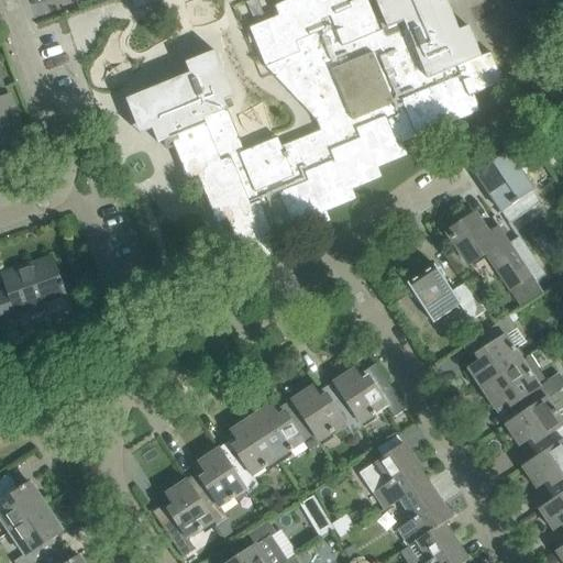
[(276,240),(284,236),(324,220),(320,210),(350,198),(345,188),(375,176),(372,166),(401,154),(396,142),(474,110),(470,97),(507,81),(507,80),(503,83),(490,53),(481,57),(468,28),(459,31),(446,1),(443,3),(441,0),(394,0),(404,22),(381,31),(379,31),(375,33),(363,3),(351,8),(346,0),(301,0),(280,9),(285,19),(255,31),(268,65),(264,66),(265,67),(316,121),(320,131),(280,146),(277,139),(244,152),(227,109),(229,108),(225,99),(233,97),(214,51),(185,63),(189,74),(127,100),(140,134),(153,130),(157,143),(170,138),(170,139),(175,138),(190,175),(200,170),(220,219),(230,214),(249,262),(278,250),(280,254),(282,254),(276,240)]
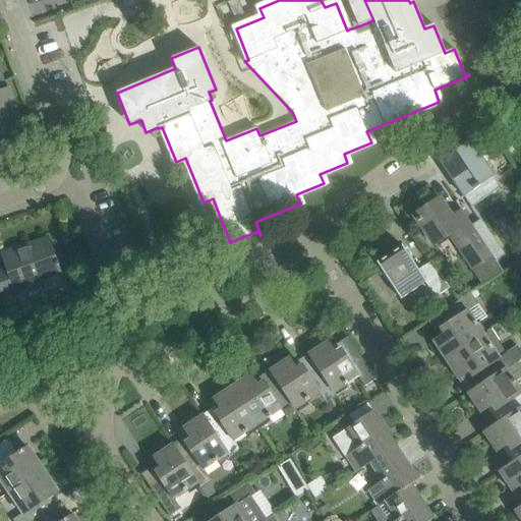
[(8,91),(0,68),(0,136),(22,129),(8,91)]
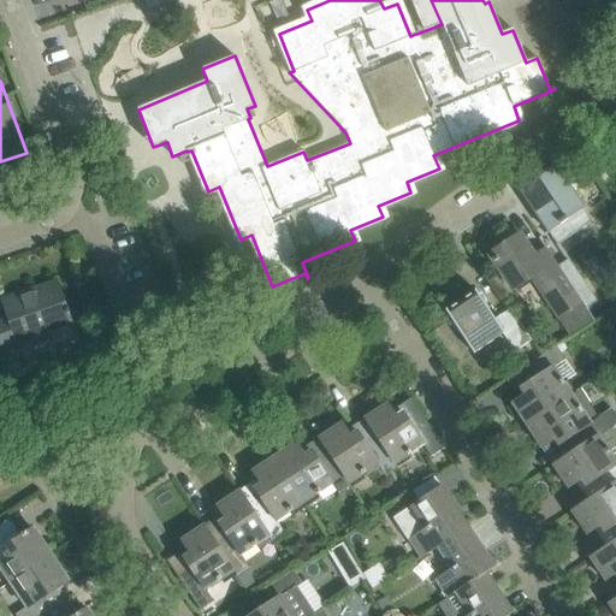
[(556,169),(521,191),(549,231),(560,224),(561,225),(568,220),(567,219),(582,208),(556,169)]
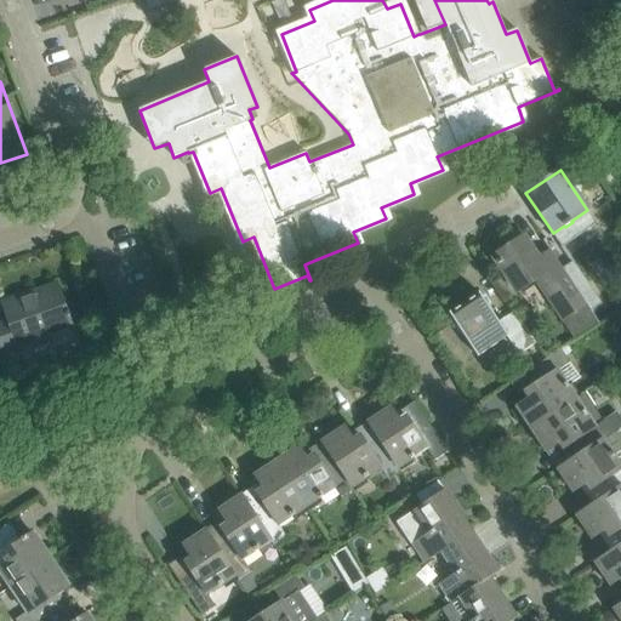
[(569,279),(550,251),(539,260),(524,237),(493,257),(517,294),(536,279),(577,341),(600,326),(586,306),(569,279)]
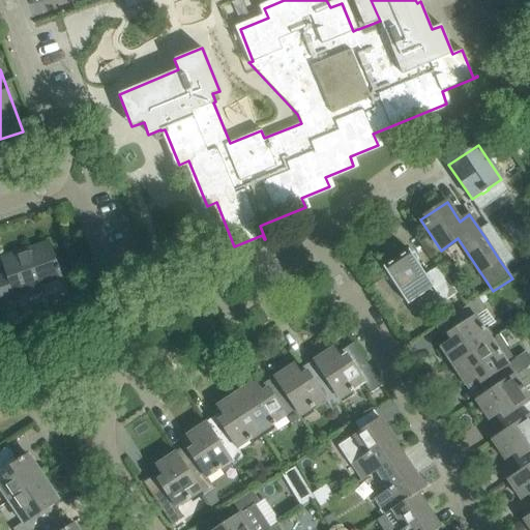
[(494,233),(486,238),(500,261),(508,255),(494,233)]
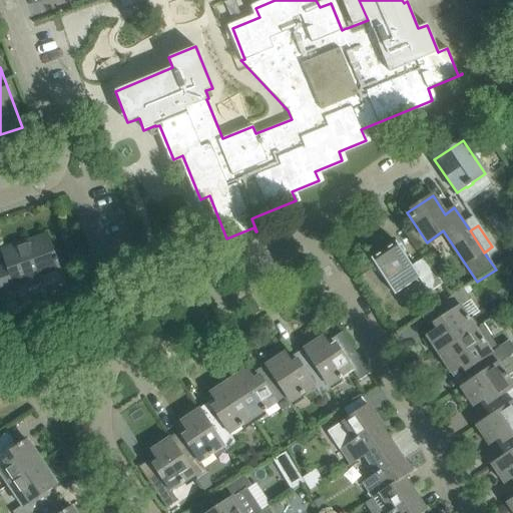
[(63,281),(58,269),(56,262),(58,262),(56,257),(54,258),(46,235),(25,242),(26,244),(3,253),(7,265),(0,267),(0,287),(2,292),(24,284),(23,282),(41,276),(46,287),(63,281)]
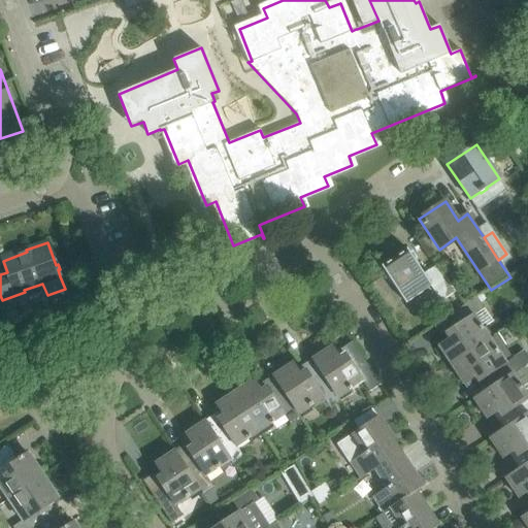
[(423,273),(406,250),(381,266),(405,303),(430,287),(440,302),(455,292),(437,264),(423,273)]
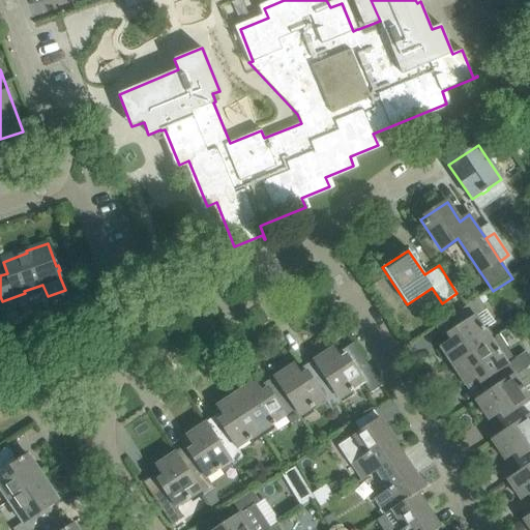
[(452,366),(492,340),(476,316),(486,310),(478,298),(436,327),(436,328),(441,325),(451,341),(440,348),(452,366)]
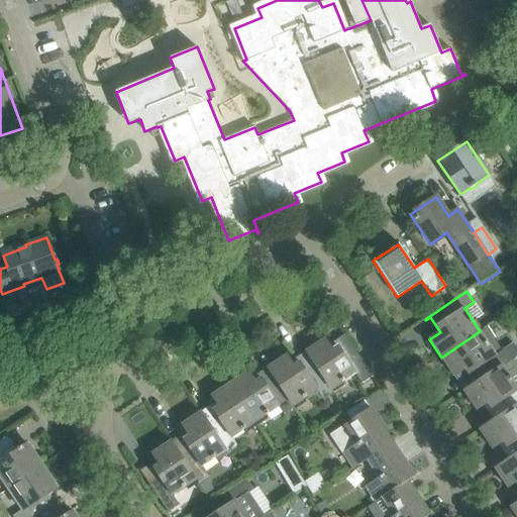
[(475,384),(503,366),(515,356),(516,355),(516,348),(512,341),(502,348),(488,326),(480,331),(441,357),(453,376),(464,369),(475,384)]
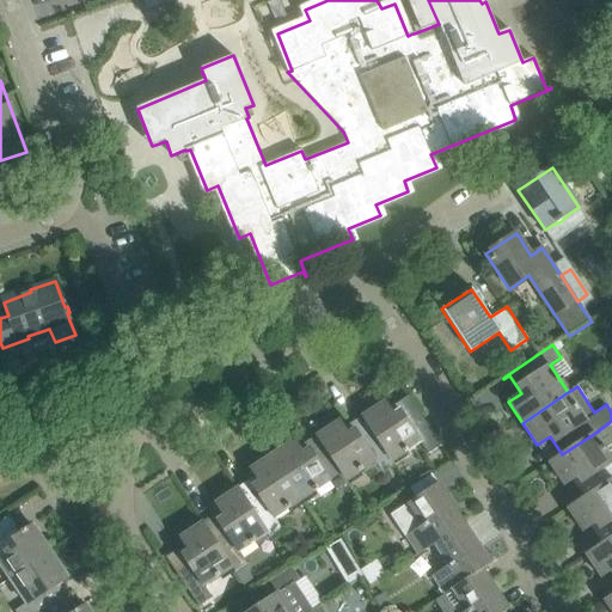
[(362,416),(366,421),(392,461),(420,444),(427,454),(441,446),(409,396),(395,405),(398,410),(392,414),(384,402),(362,416)]
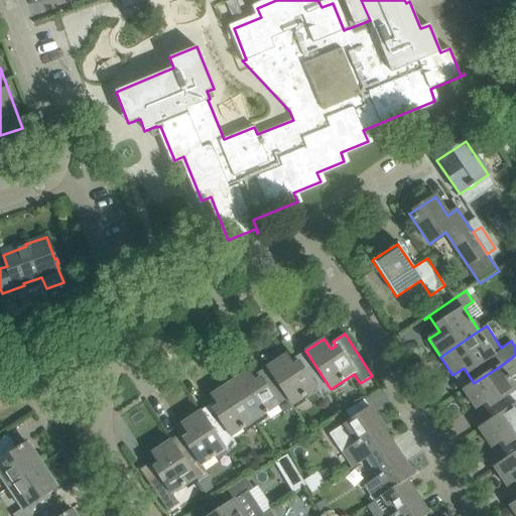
[(270,371),(288,399),(294,408),(296,407),(294,405),(316,390),(323,399),(333,393),(331,389),(308,355),(292,366),(285,355),(267,367),(270,371)]
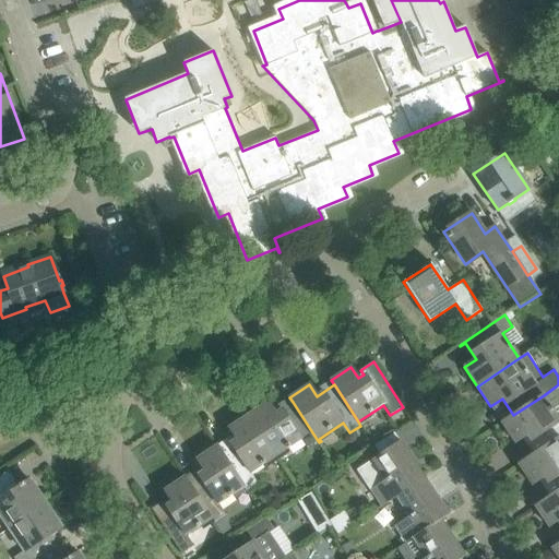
[(558,418),(552,409),(558,405),(558,389),(557,385),(544,395),(513,415),(501,423),(514,443),(526,435),(537,452),(558,437),(558,418)]
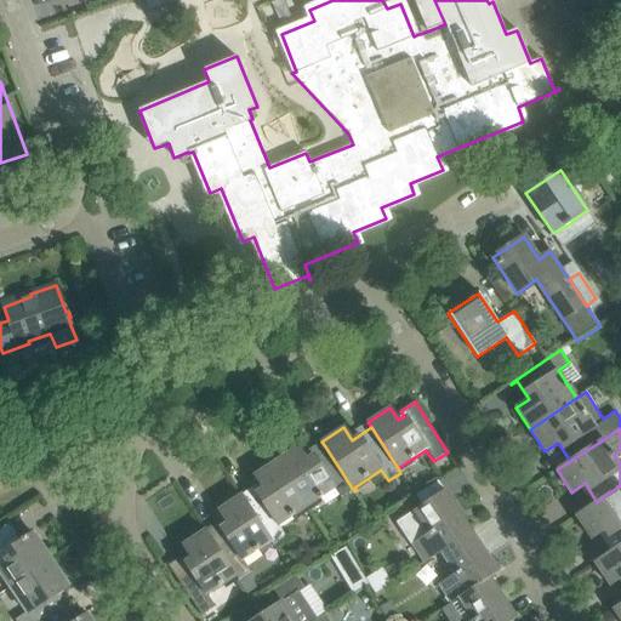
[(297,446),(275,461),(307,507),(337,488),(345,499),(354,491),(347,480),(325,446),(306,460),(297,446)]
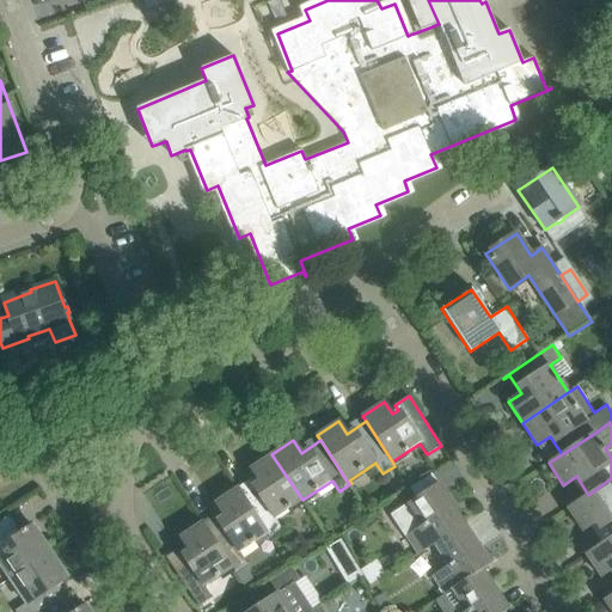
[(259,482),(240,494),(268,534),(269,533),(264,526),(303,500),(271,454),(250,469),(259,482)]
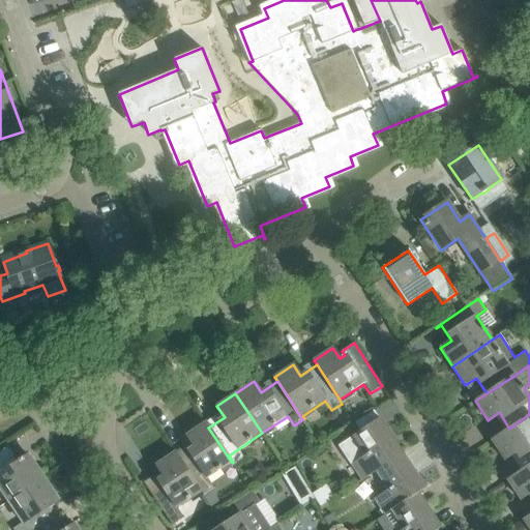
[(526,468),(529,465),(529,414),(509,429),(492,441),(504,460),(514,452),(526,468)]
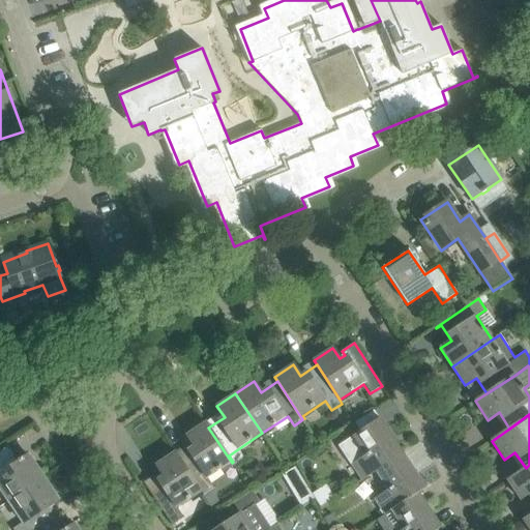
[(386,430),(379,418),(339,445),(361,479),(399,454),(383,432),(386,430)]
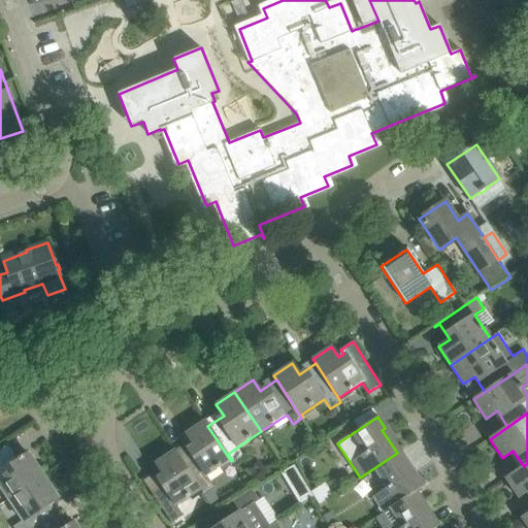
[(193,444),(177,455),(200,490),(201,489),(204,493),(215,486),(208,476),(231,461),(207,426),(204,421),(186,434),(193,444)]
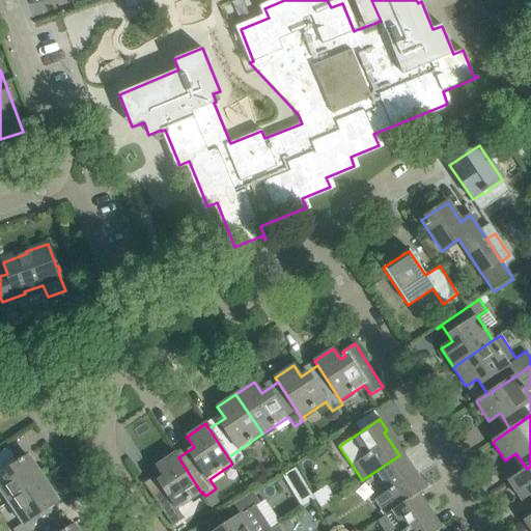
[(143,483),(172,527),(173,526),(166,515),(201,493),(178,457),(175,453),(156,466),(163,477),(147,487),(144,483),(143,483)]
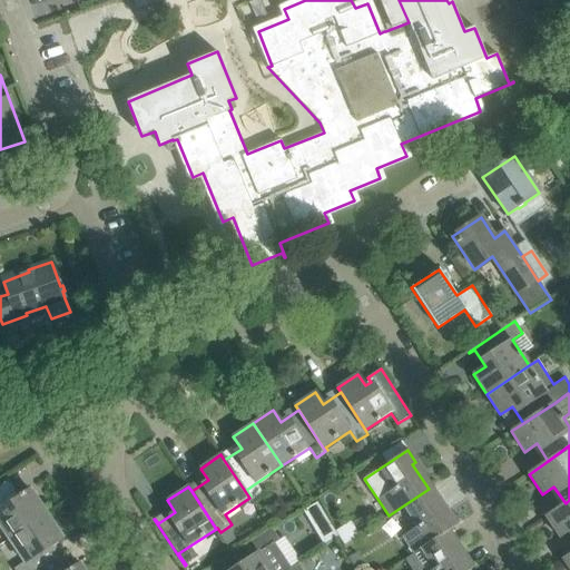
[(403,537),(413,553),(454,527),(438,501),(440,499),(432,487),(429,489),(389,516),(390,517),(404,508),(418,528),(403,537)]
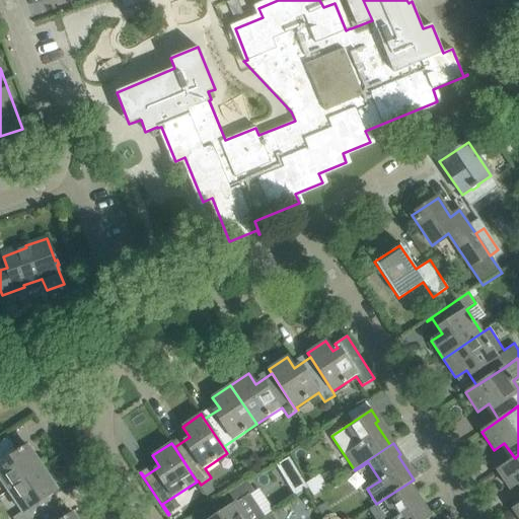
[(0,479),(7,491),(42,468),(27,446),(22,449),(21,448),(17,451),(18,452),(7,459),(0,448),(0,479)]
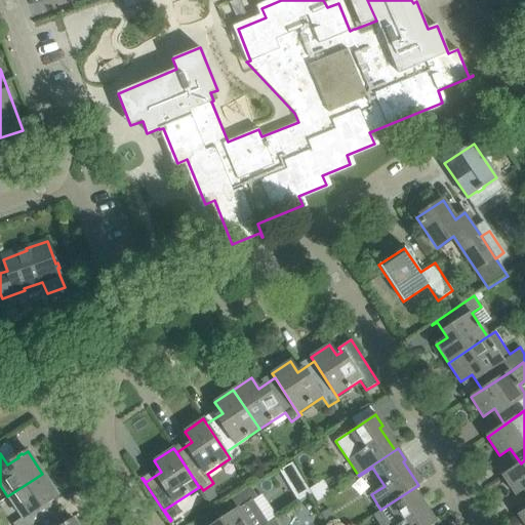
[(524,460),(521,463),(502,476),(515,495),(524,487),(524,460)]
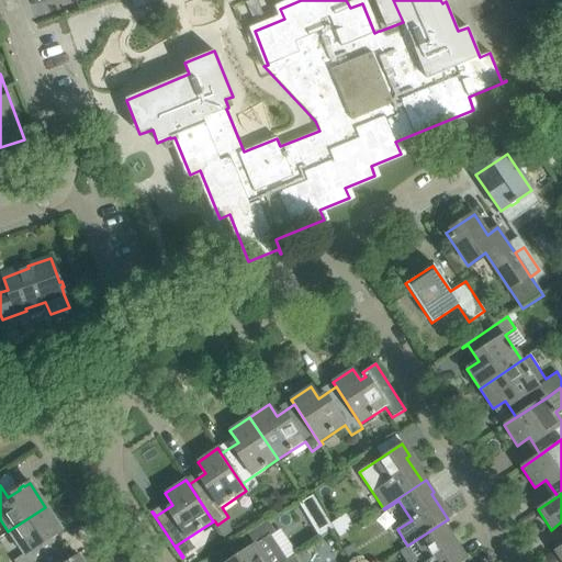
[(315,494),(302,501),(316,534),(330,527),(315,494)]
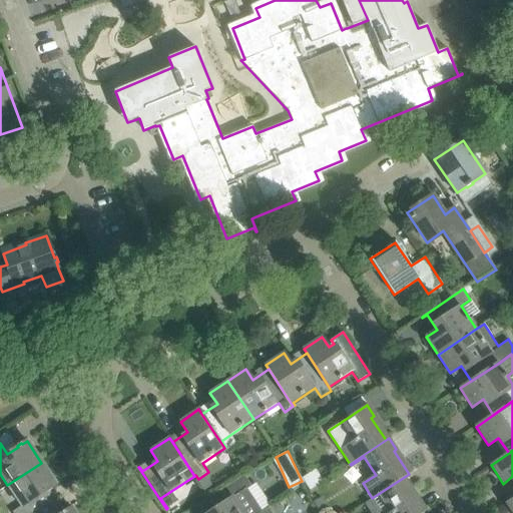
[(56,484),(41,463),(7,485),(21,506),(11,512),(12,512),(38,512),(54,503),(46,491),(47,490),(48,492),(52,489),(51,488),(56,484)]
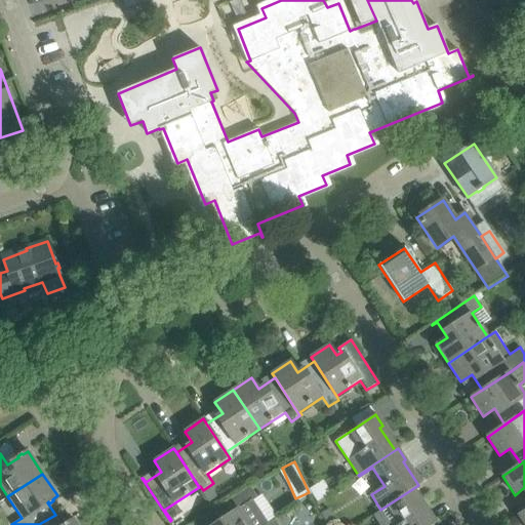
[(418,485),(380,510),(381,511),(388,507),(399,524),(398,524),(433,524),(434,524),(418,500),(420,498),(414,488),(418,485)]
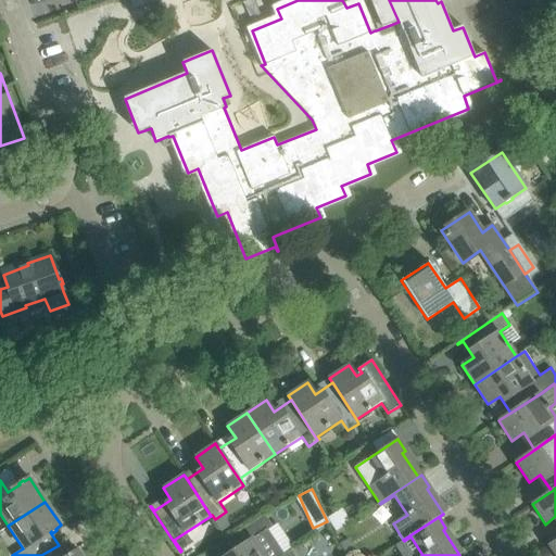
[(280,555),(286,553),(268,529),(272,527),(264,516),(230,538),(237,548),(226,555),(280,555)]
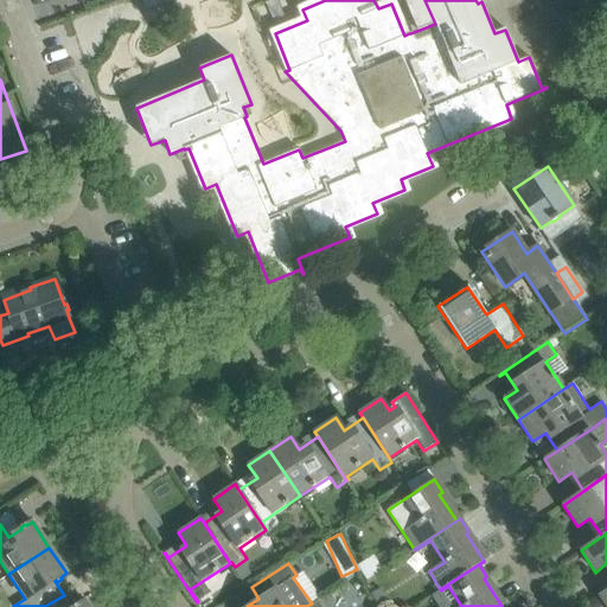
[(71,606),(64,595),(45,606),(89,606),(84,600),(78,605),(77,602),(72,606),(71,606)]
